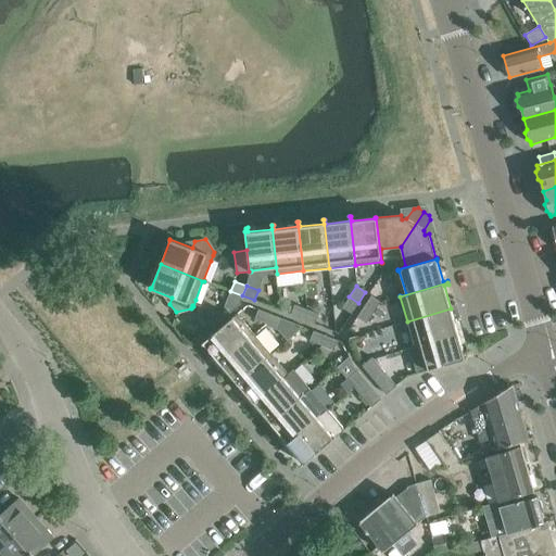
[(227,301),(239,305),(242,295),(230,291),(227,301)]
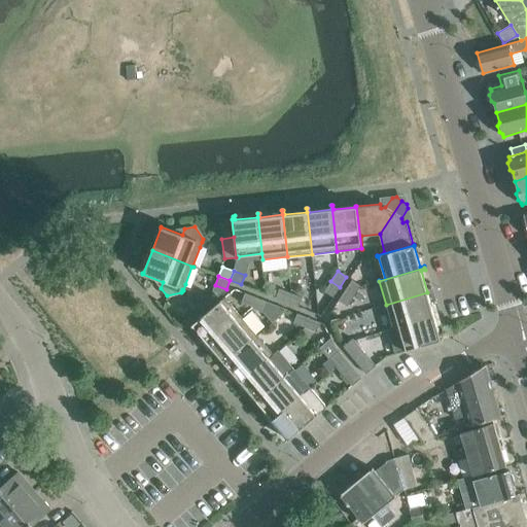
[(352,280),(345,290),(353,296),(360,286),(352,280)]
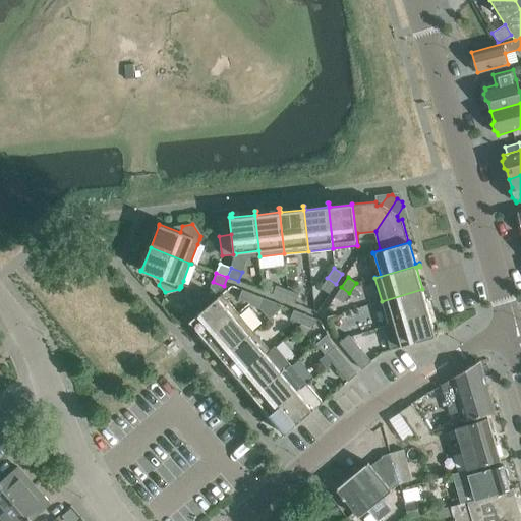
[(327,278),(321,288),(329,293),(336,284),(327,278)]
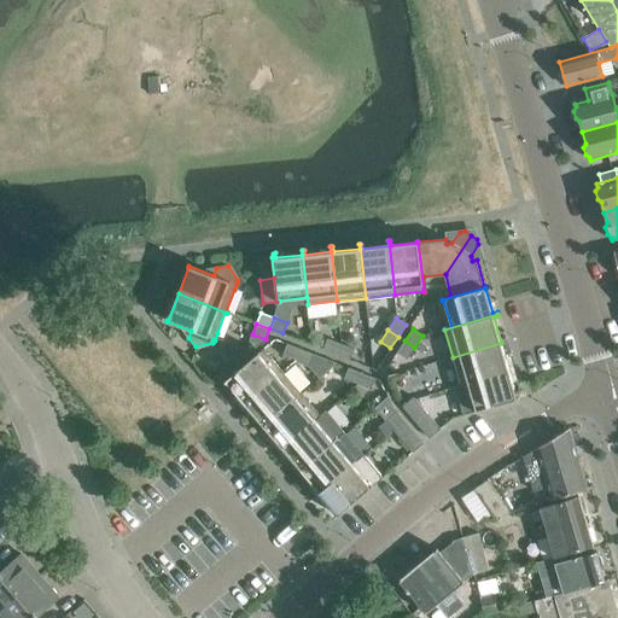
[(322,350),(336,355),(340,344),(327,339),(322,350)]
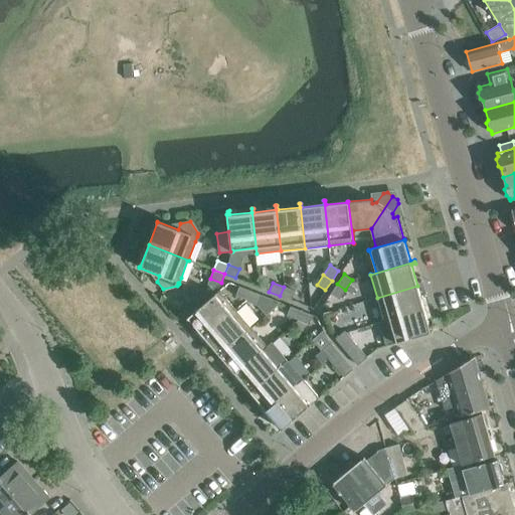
[(337,284),(331,294),(339,300),(345,290),(337,284)]
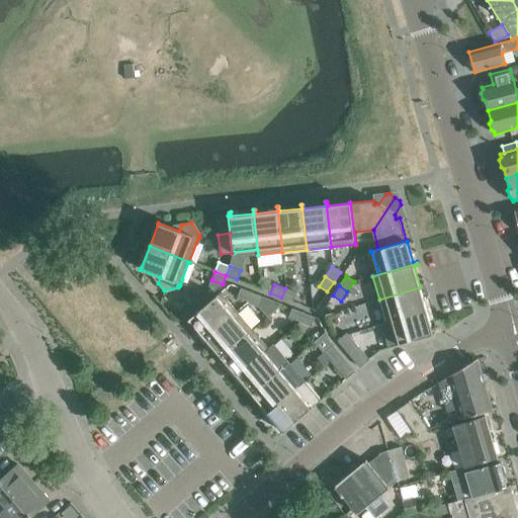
[(379,299),(386,323),(431,310),(430,308),(426,309),(420,287),(379,299)]
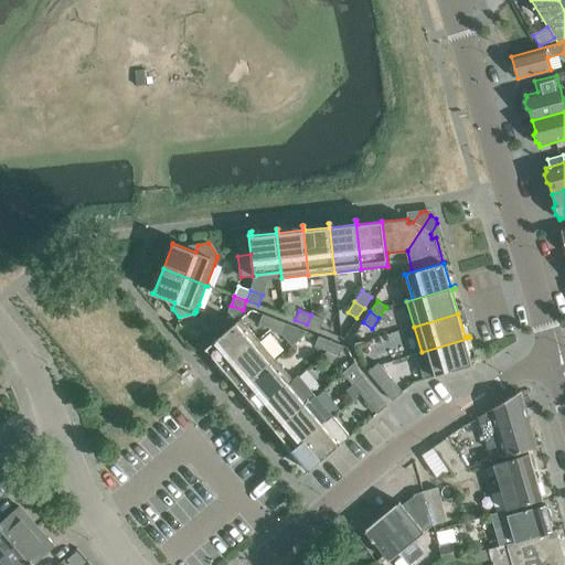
[(275,319),(263,315),(258,324),(270,329),(275,319)]
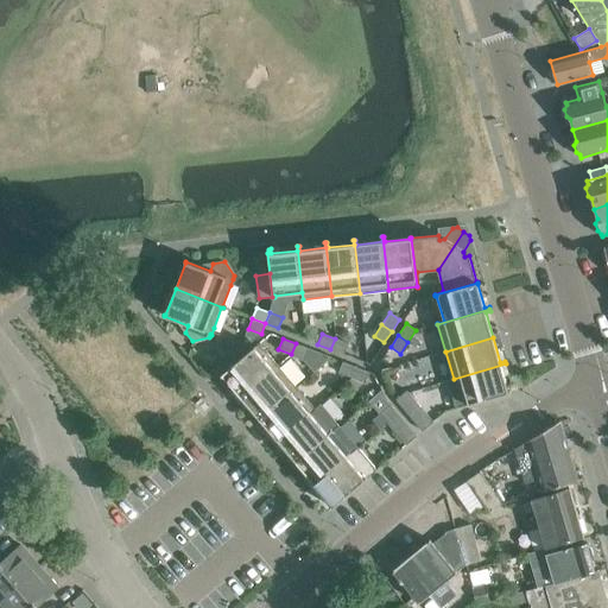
[(343,355),(344,354),(348,343),(335,339),(330,349),(343,355)]
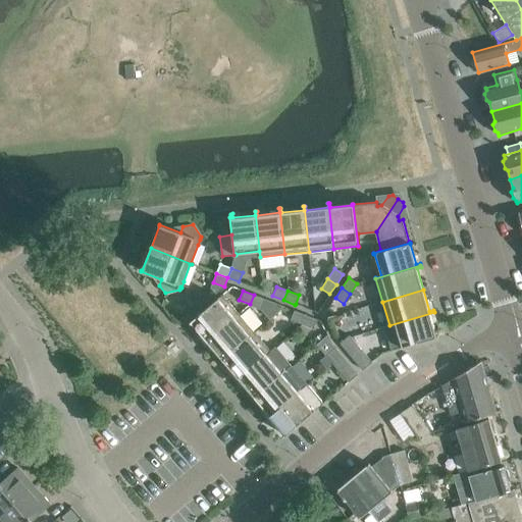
[(202,343),(203,344),(239,314),(223,296),(223,295),(223,294),(190,322),(190,323),(191,323),(205,340),(202,343)]
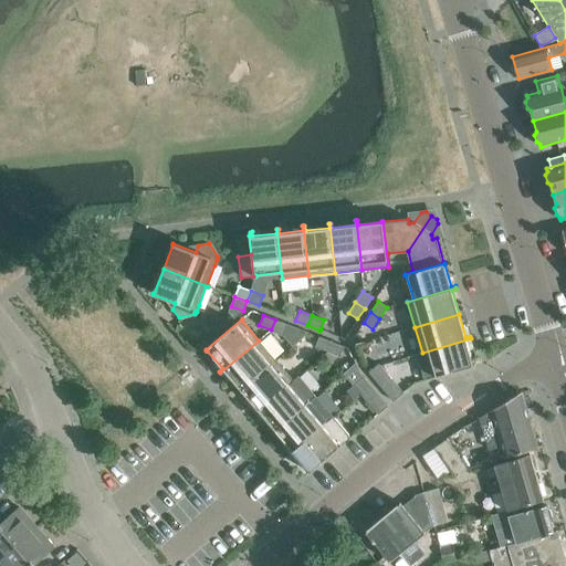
[(287,324),(275,320),(271,329),(283,335),(287,324)]
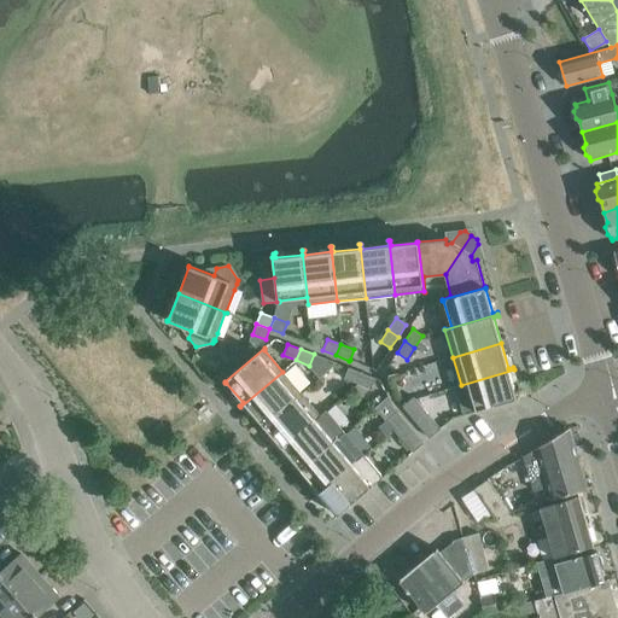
[(362,373),(349,368),(344,379),(357,384),(362,373)]
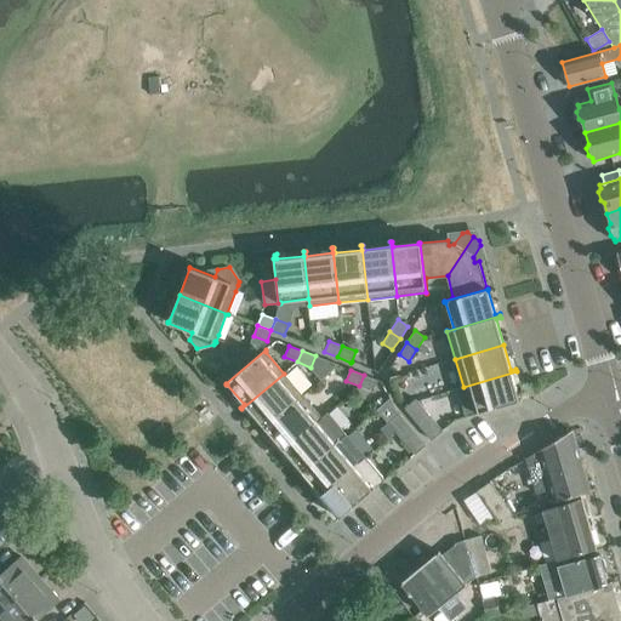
[(517,374),(517,371),(463,387),(463,388),(469,386),(478,412),(477,412),(477,414),(520,402),(520,399),(519,400),(512,375),(517,374)]
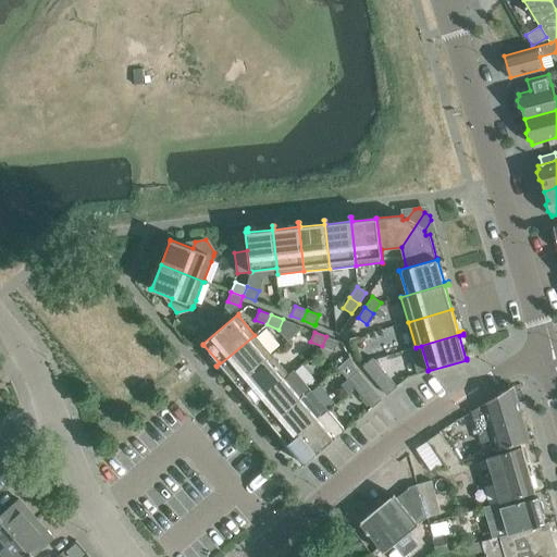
[(271,355),(255,335),(217,367),(218,369),(222,366),(237,384),(271,355)]
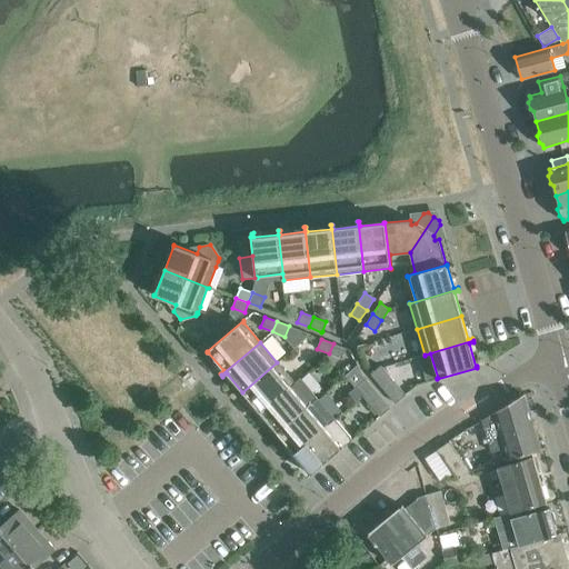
[(346,348),(333,343),(329,353),(341,359),(346,348)]
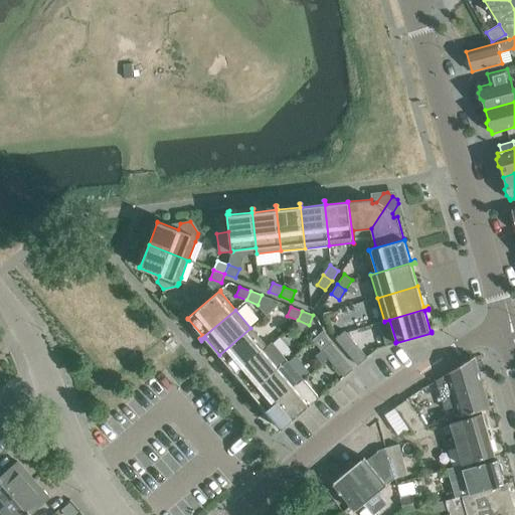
[(298,320),(296,322),(302,330),(309,325),(298,320)]
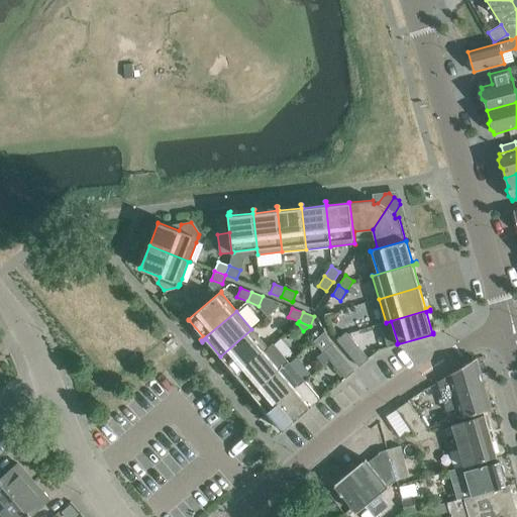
[(231,377),(232,378),(268,348),(251,329),(220,356),(234,374),(231,377)]
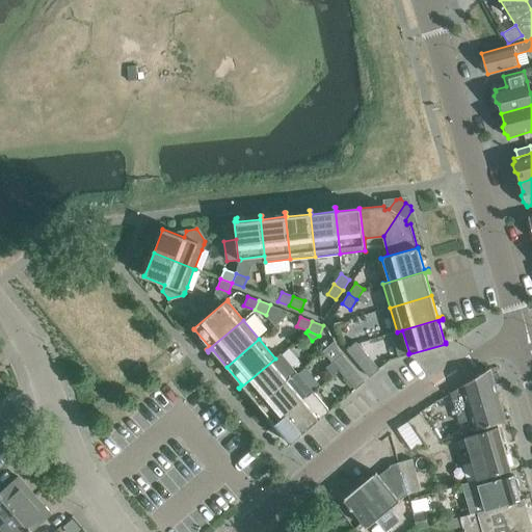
[(363,349),(355,342),(346,350),(353,357),(363,349)]
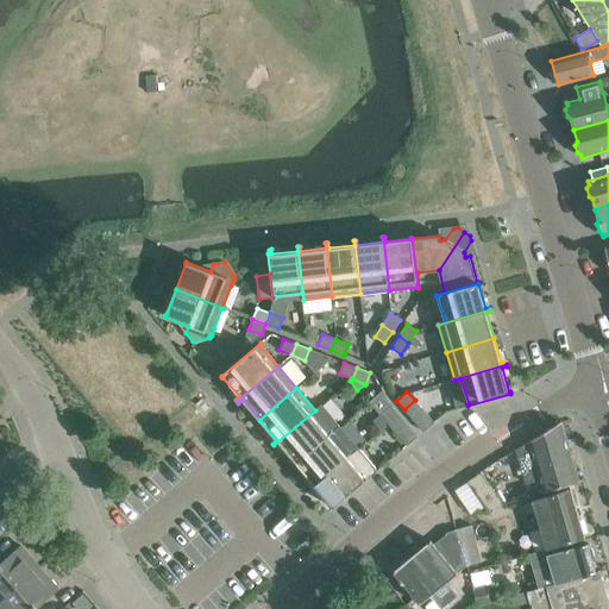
[(434,422),(415,400),(405,409),(424,432),(434,422)]
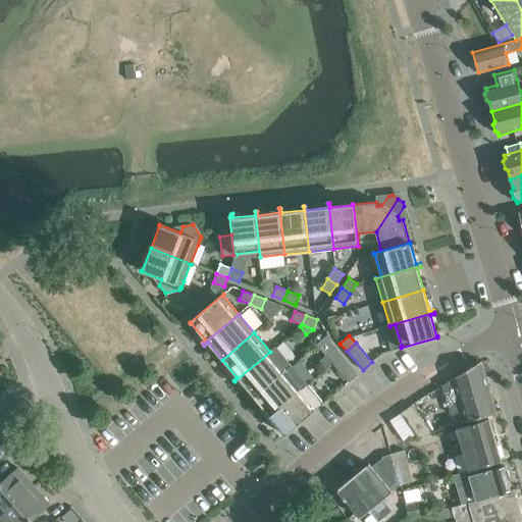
[(254,398),(281,373),(291,366),(275,347),(270,352),(235,381),(237,383),(240,380),(254,398)]
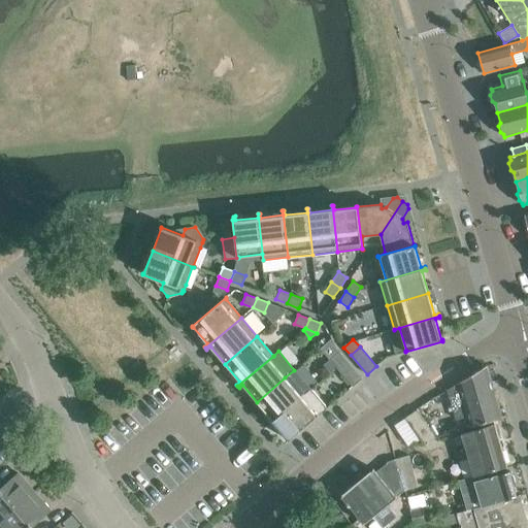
[(345,359),(339,352),(329,360),(336,367),(345,359)]
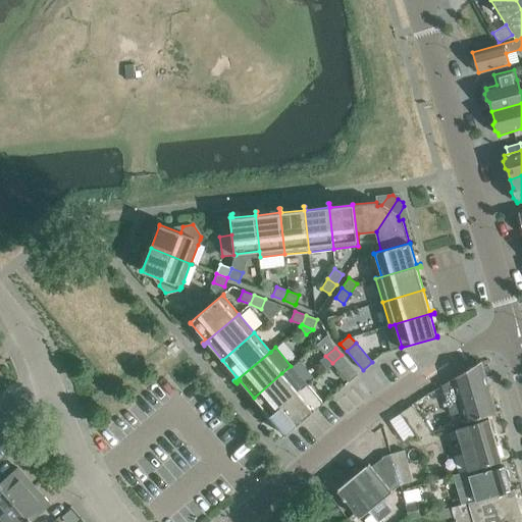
[(358,374),(342,355),(332,363),(349,382),(358,374)]
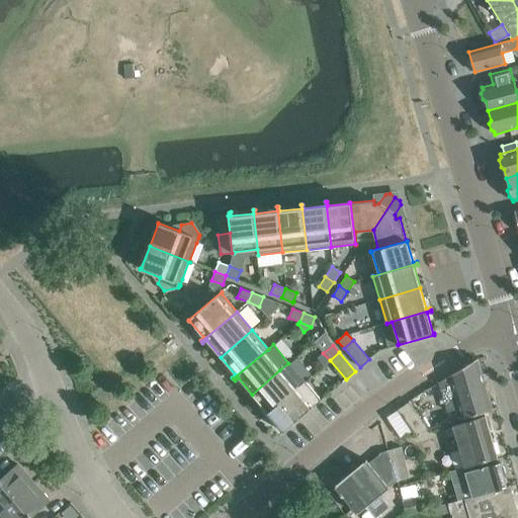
[(461,419),(493,410),(477,359),(439,382),(447,408),(457,405),(461,419)]
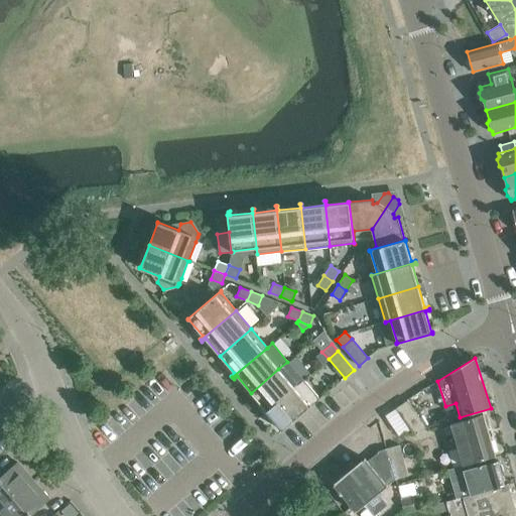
[(287,362),(278,369),(251,393),(265,409),(262,412),(263,414),(303,380),(287,362)]
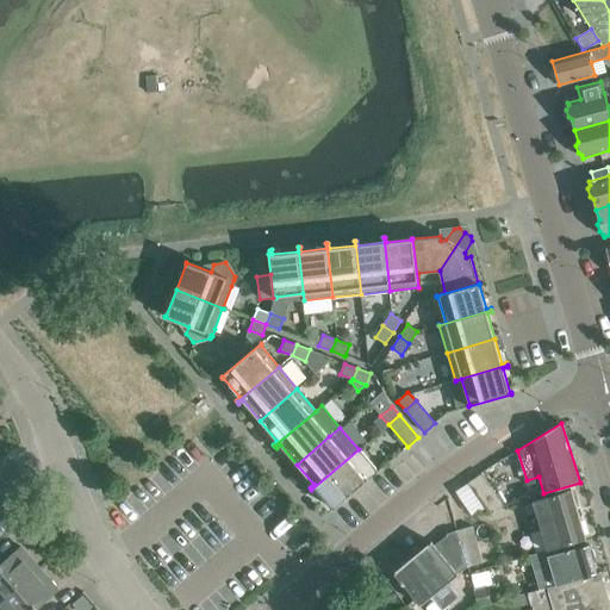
[(334,509),(378,472),(359,449),(311,490),(313,491),(317,489),(334,508),(332,508),(334,509)]
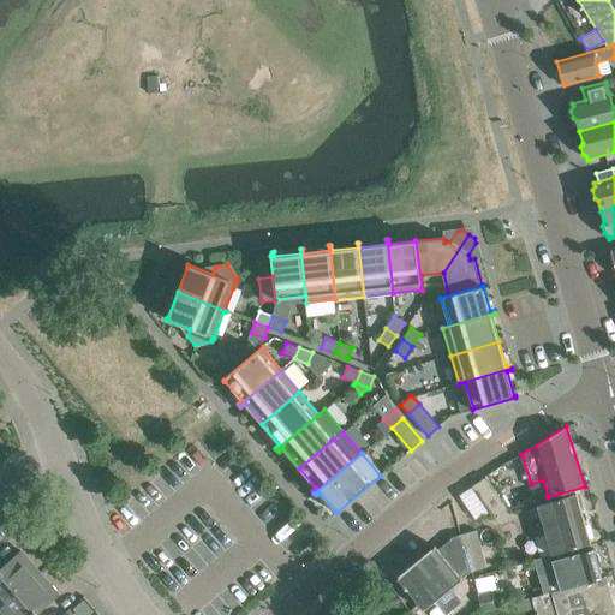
[(508,509),(507,509),(485,477),(472,485),(495,518),(508,509)]
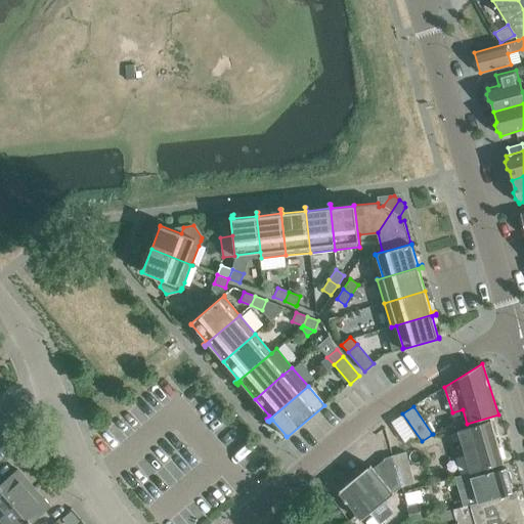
[(470,473),(503,464),(491,421),(457,430),(470,473)]
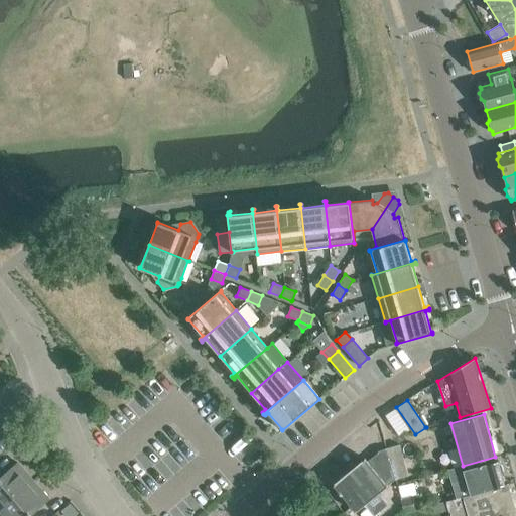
[(399,445),(385,448),(394,480),(408,476),(399,445)]
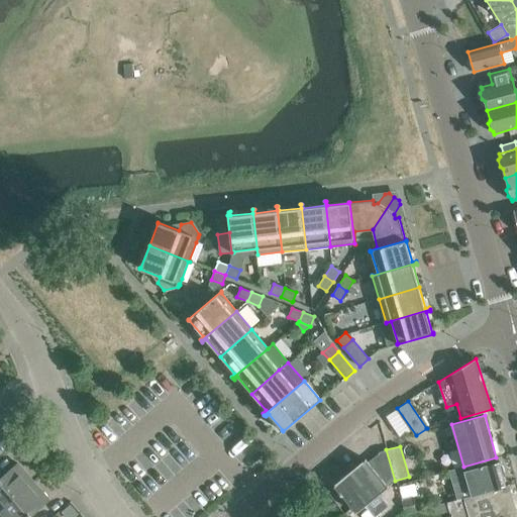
[(394,481),(395,481),(386,449),(379,452),(368,462),(387,487),(394,481)]
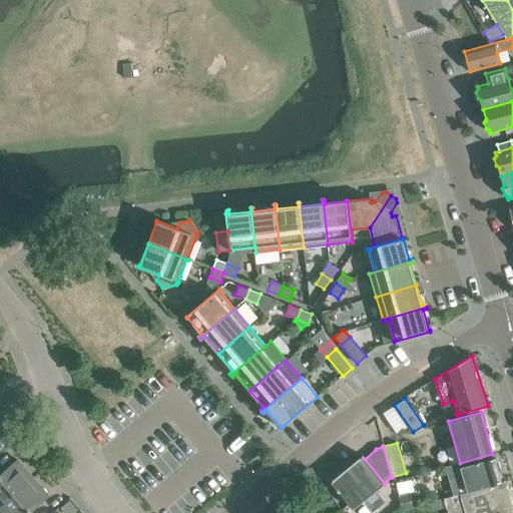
[(362,456),(332,482),(354,508),(363,500),(373,511),(384,502),(375,491),(384,483),(365,459),(362,456)]
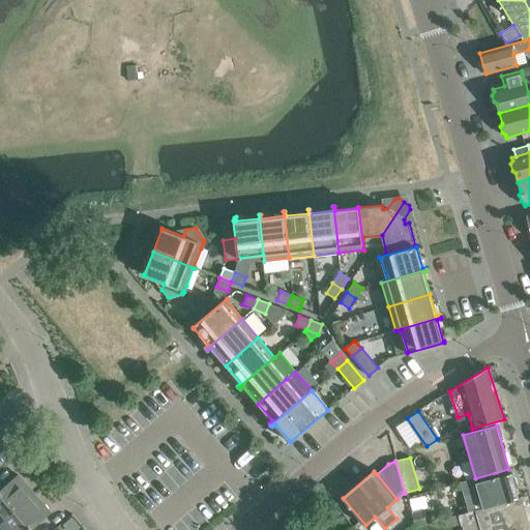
[(476,501),(479,509),(518,498),(514,488),(517,483),(516,478),(510,476),(510,473),(475,483),(480,500),(476,501)]
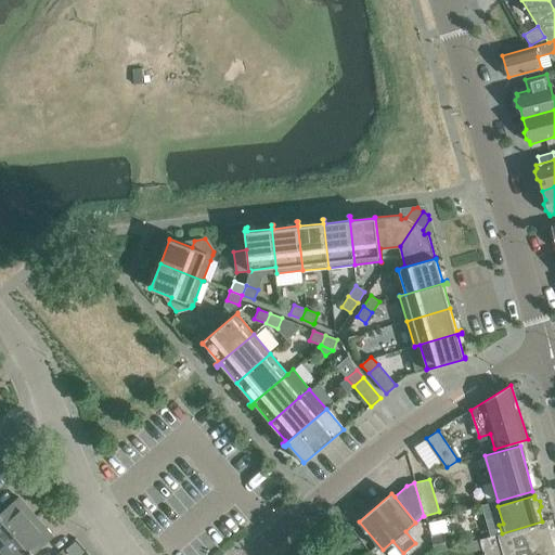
[(0,547),(36,517),(20,498),(0,514),(0,547)]
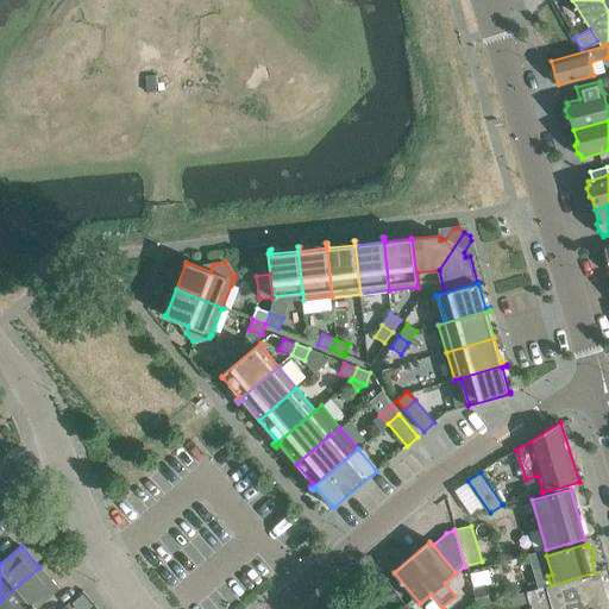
[(33,608),(57,588),(39,567),(0,601),(0,608),(33,608)]
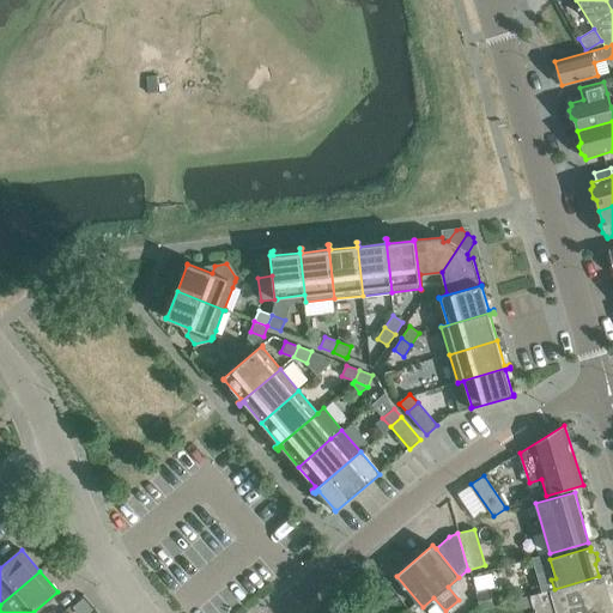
[(480,612),(496,608),(487,572),(472,576),(480,612)]
